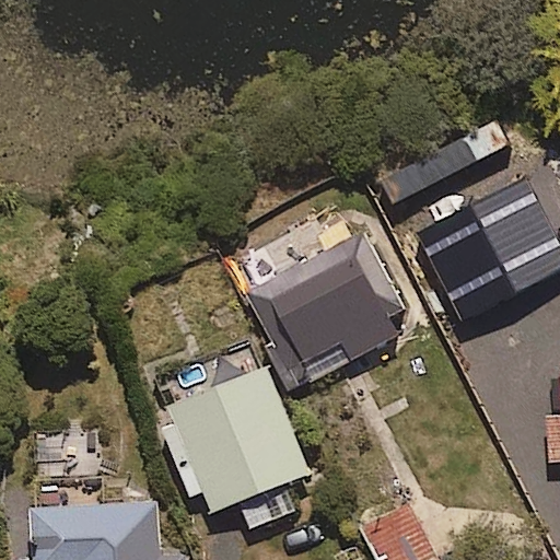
[(459,322),(559,272),(559,243),(527,177),(416,232),(459,322)]
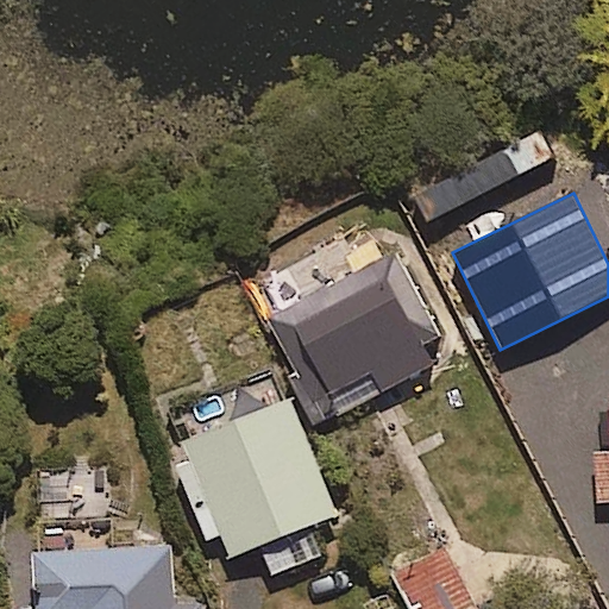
[(315,421),(433,363),(421,340),(429,336),(435,332),(396,252),(264,316),(315,421)]
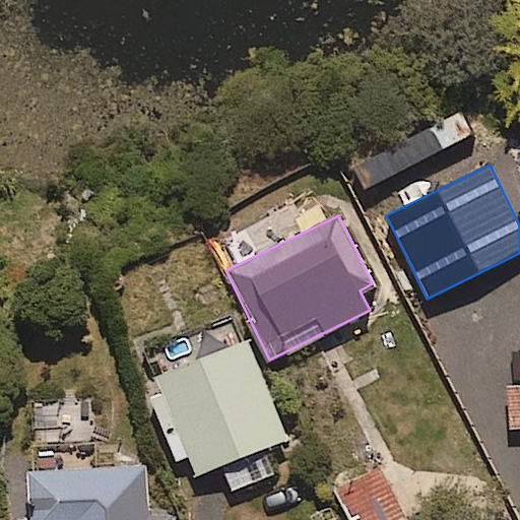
[(195,329),(192,321),(139,342),(159,390),(150,393),(178,458),(186,455),(193,474),(221,462),(233,489),(275,471),(265,446),(285,438),(235,313),(195,329)]
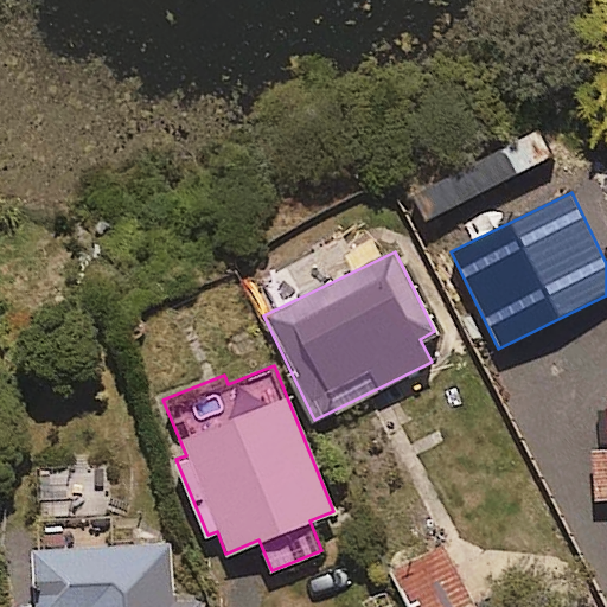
[(110,513),(109,465),(40,466),(42,515),(110,513)]
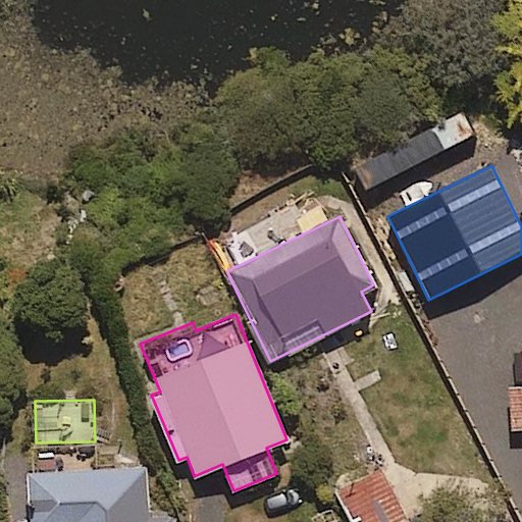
[(95,467),(95,453),(39,455),(40,469),(33,470),(34,521),(173,521),(173,517),(148,517),(146,465),(95,467)]
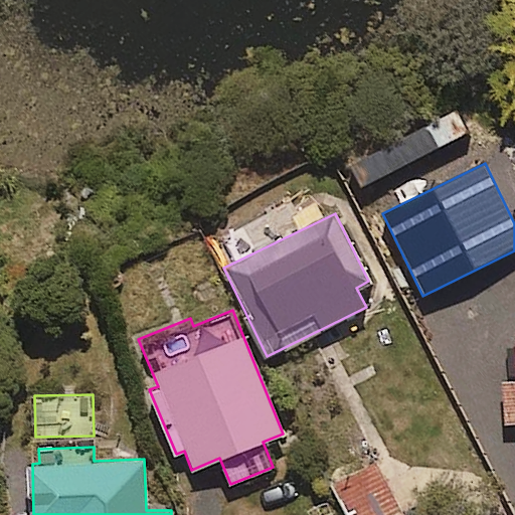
[(347,514),(398,514),(402,513),(377,462),(332,483),(347,514)]
